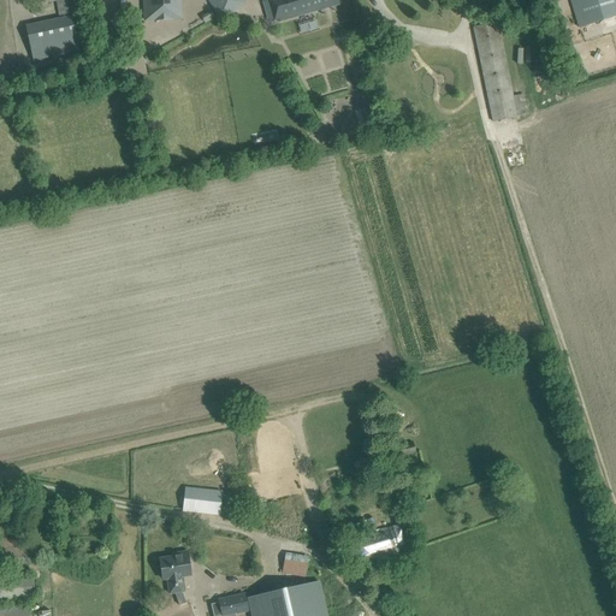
[(55,0),(55,1),(58,16),(77,12),(75,0),(55,0)]
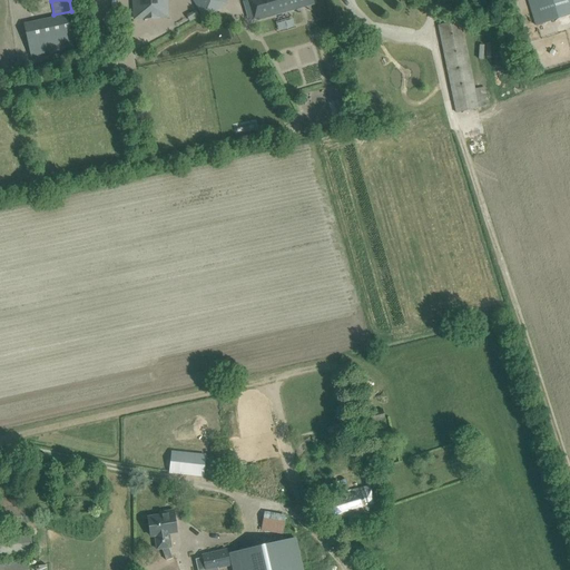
[(133,0),(135,19),(147,18),(147,15),(155,15),(155,18),(167,17),(166,0),(133,0)]
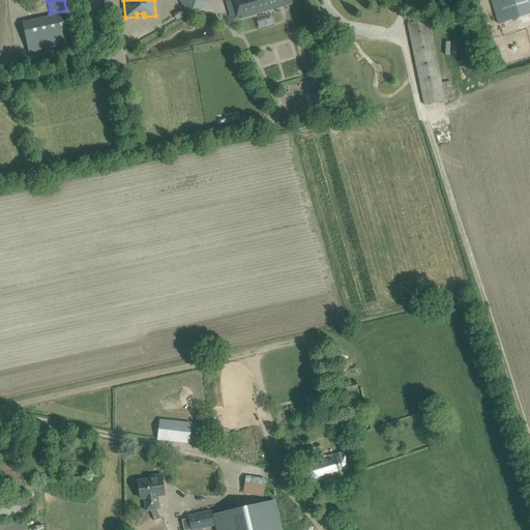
[(210,3),(208,0),(179,0),(189,16),(210,3)]
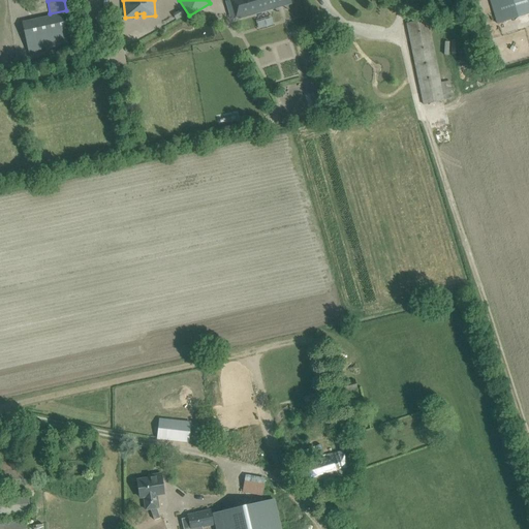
[(230,0),(232,7),(236,18),(269,9),(269,7),(290,1),(289,0),(230,0)]
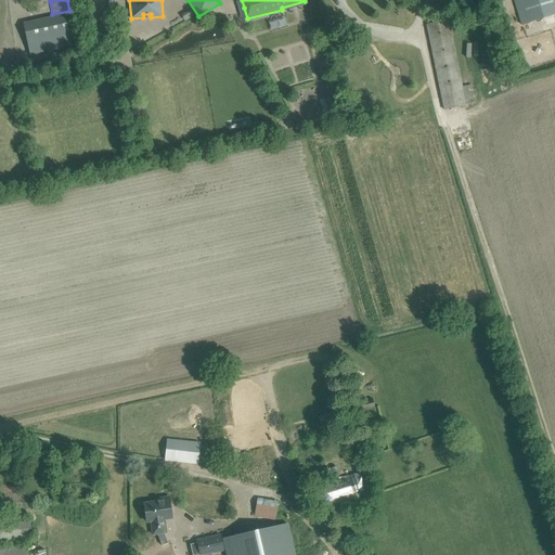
[(554,0),(514,0),(521,25),(554,14),(554,0)]
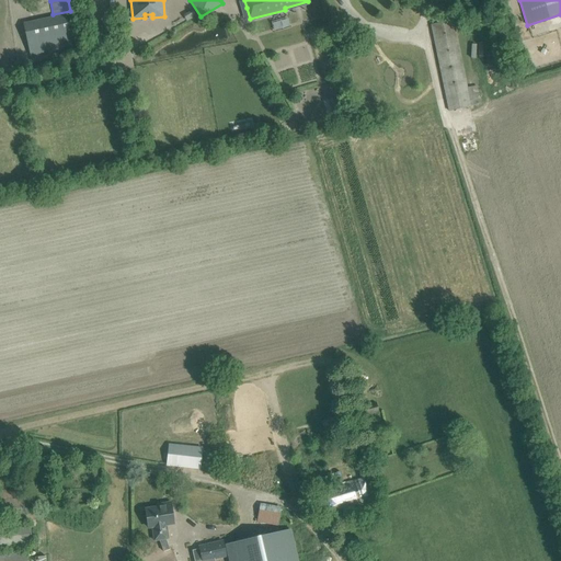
[(23,23),(31,56),(73,46),(67,13),(23,23)]
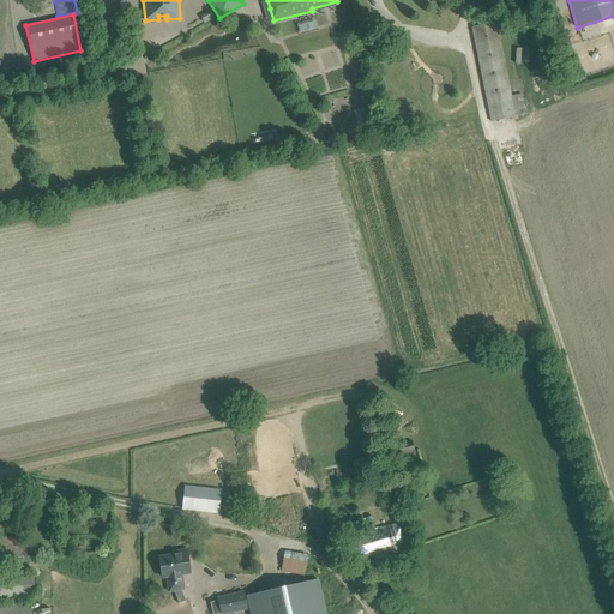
[(471,28),(491,122),(528,115),(523,94),(511,96),(497,22),(471,28)]
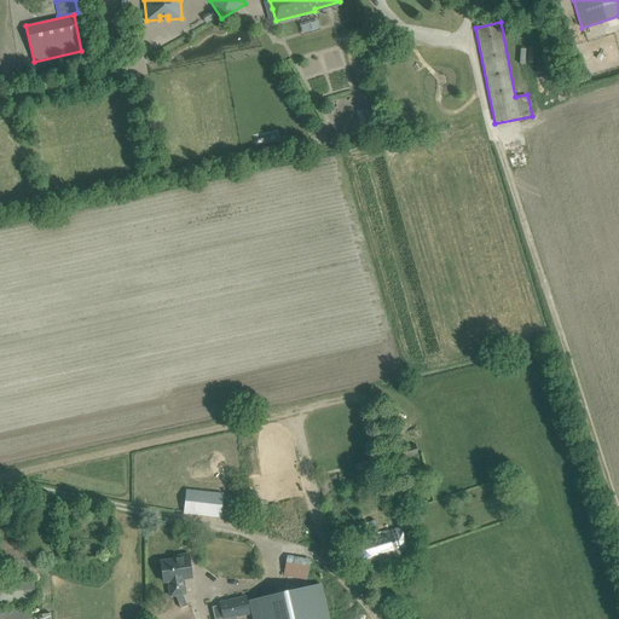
[(395,449),(398,460),(418,455),(415,444),(395,449)]
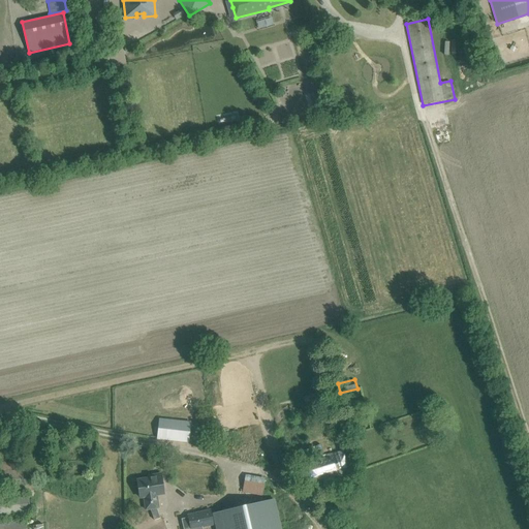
[(303,398),(307,408),(321,403),(317,392),(303,398)]
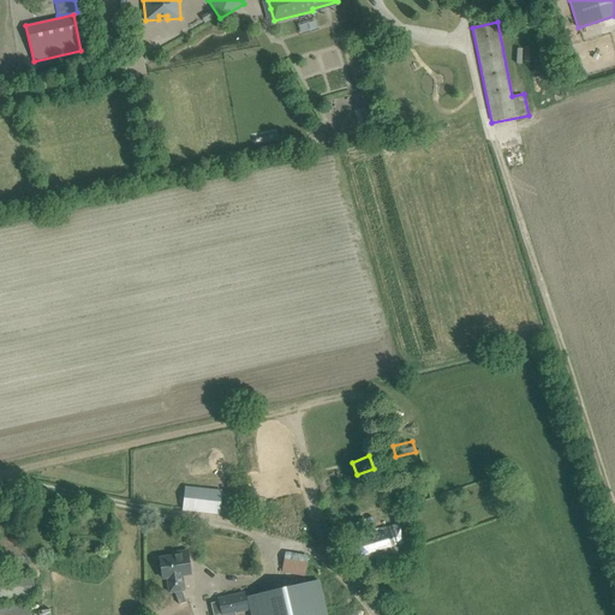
[(219,513),(221,491),(185,488),(183,509),(219,513)]
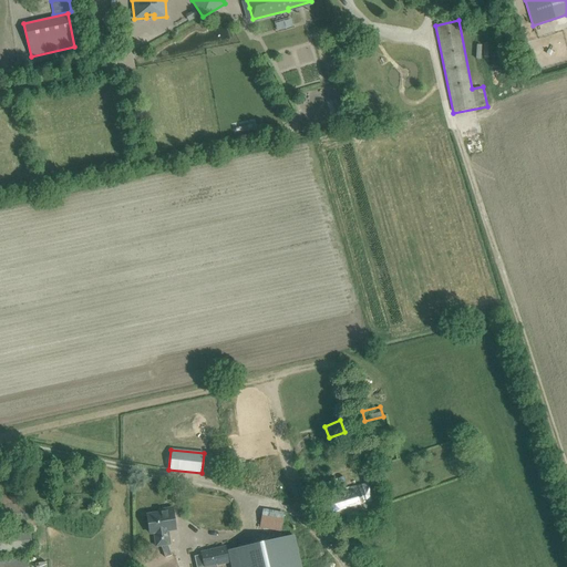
[(342,491),(319,497),(327,518),(373,506),(368,483),(349,488),(347,490),(346,486),(341,488),(342,491)]
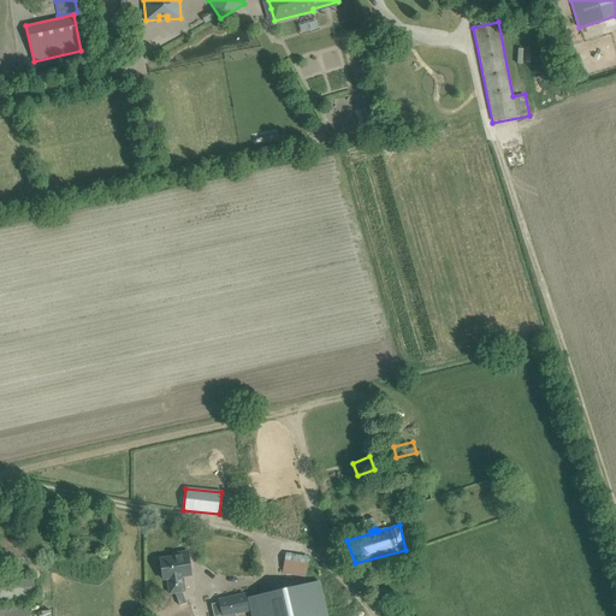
[(176,592),(179,605),(187,603),(182,592),(184,591),(183,582),(181,584),(179,576),(191,575),(188,552),(178,554),(178,556),(160,560),(163,579),(167,579),(170,593),(176,592)]
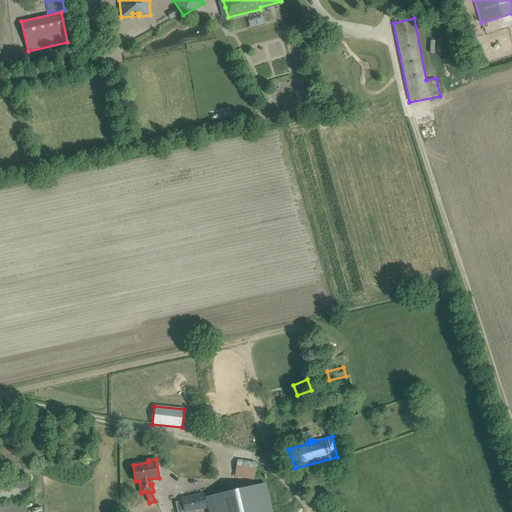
[(235,478),(255,479),(256,461),(237,459),(235,478)]
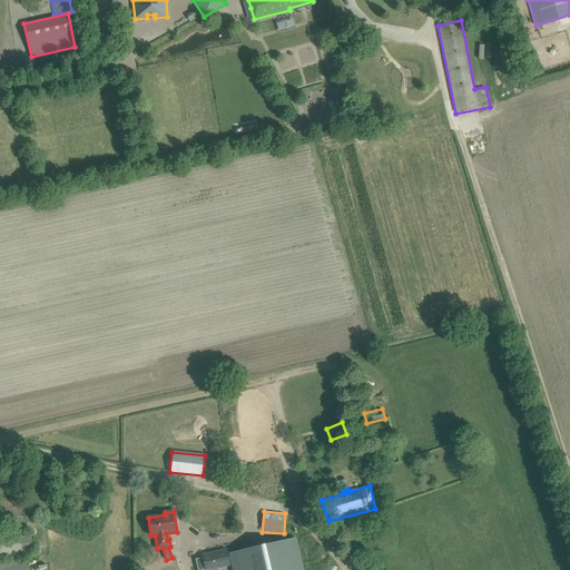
[(0,534),(0,556),(33,553),(31,532),(0,534)]
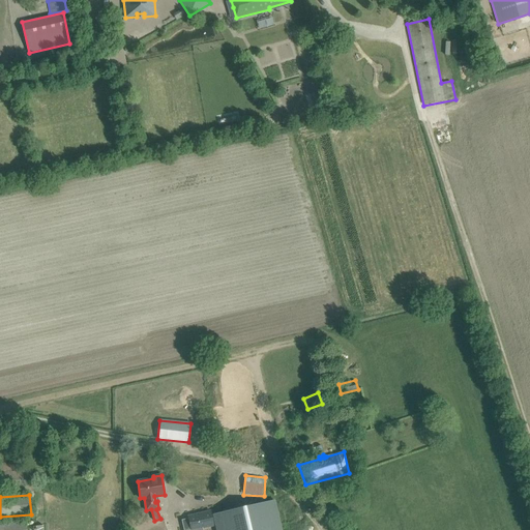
[(213,513),(217,529),(281,529),(274,500),(213,513)]
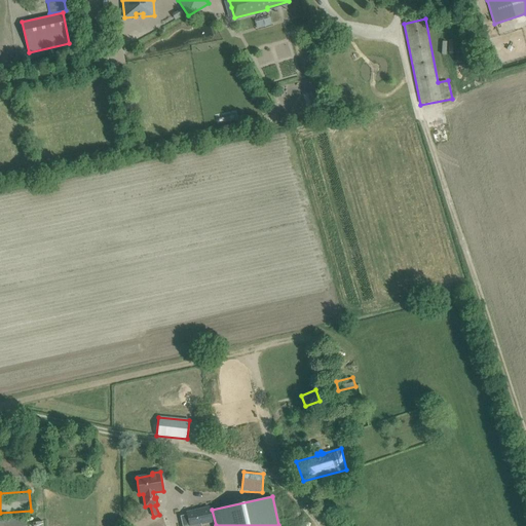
[(189,525),(191,525),(212,521),(209,508),(186,513),(189,525)]
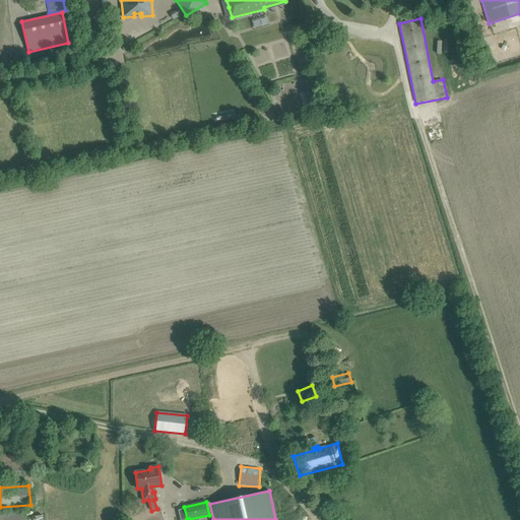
[(0,512),(0,519),(26,519),(25,511),(0,512)]
